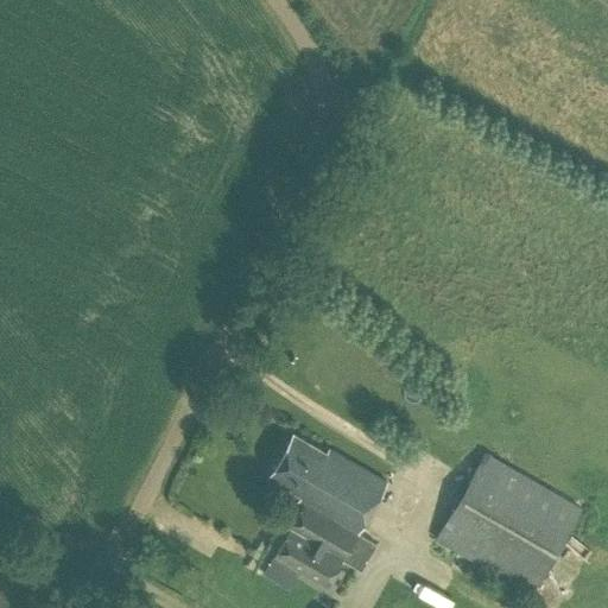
[(356,537),(359,534),(388,482),(329,449),(325,455),(292,436),(267,479),(302,498),(298,504),(303,506),(356,537)]
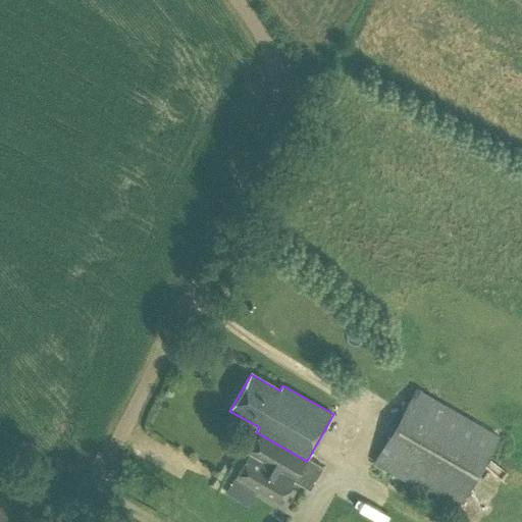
[(456,512),(499,436),(414,387),(371,463),(456,512)]
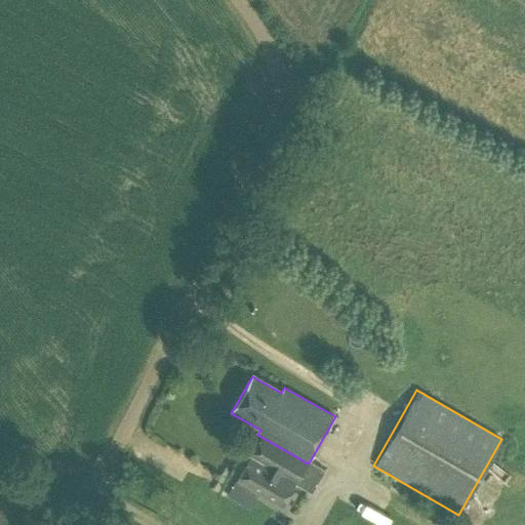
[(324,470),(310,461),(308,463),(261,437),(237,481),(283,507),(296,484),(311,493),(324,470)]
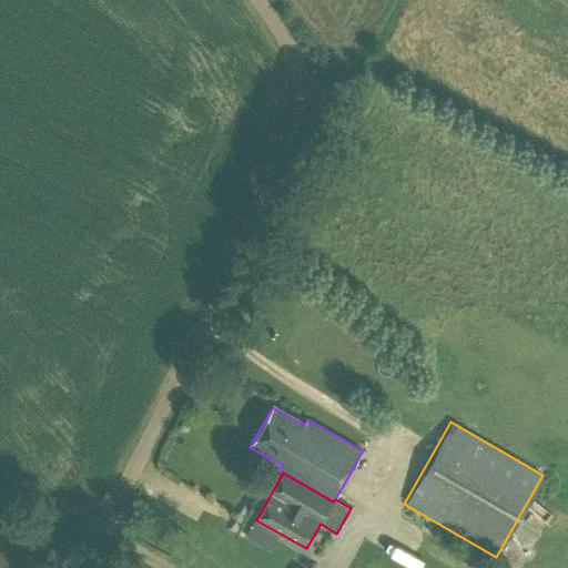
[(495,567),(472,556),(465,567),(495,567)]
